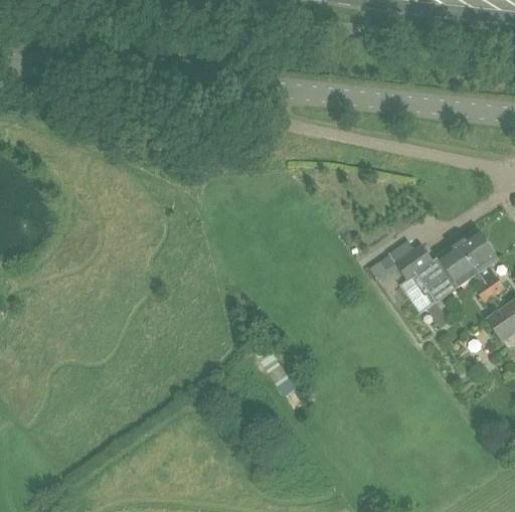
[(476,227),(455,242),(471,266),(477,273),(483,281),(484,281),(494,274),(488,265),(497,259),(476,227)]
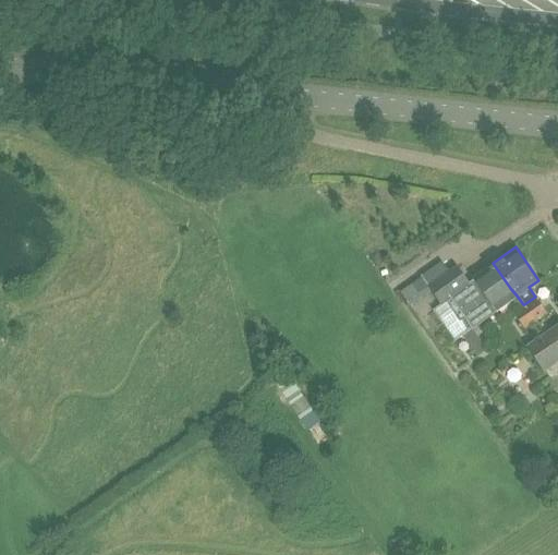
[(448,268),(426,284),(429,288),(439,301),(433,306),(456,338),(462,334),(461,333),(471,326),(517,296),(510,288),(493,263),(473,276),(474,277),(468,281),(455,263),(448,268)]
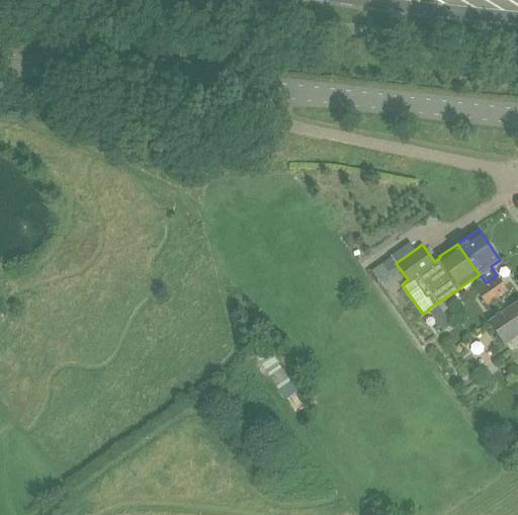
[(487,282),(496,296),(507,288),(497,275),(487,282)]
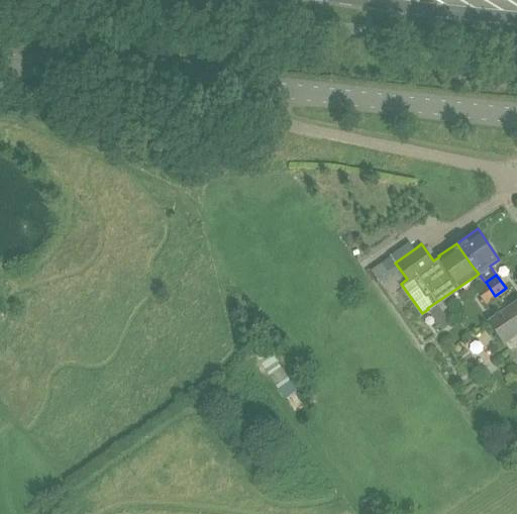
[(485,303),(495,296),(486,282),(475,289),(485,303)]
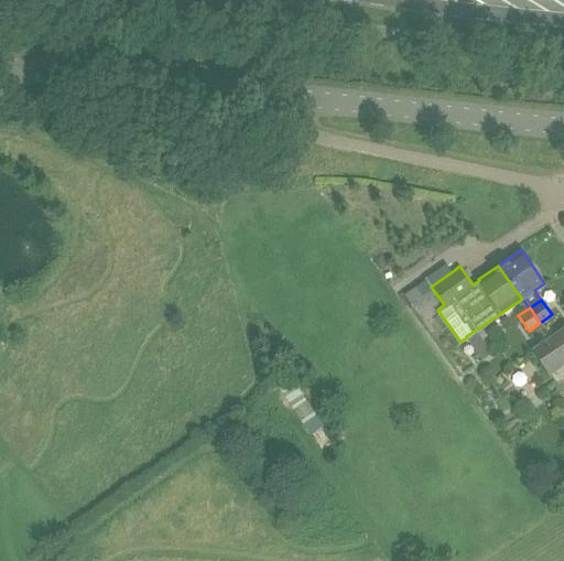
[(563,324),(531,347),(551,376),(563,365),(563,324)]
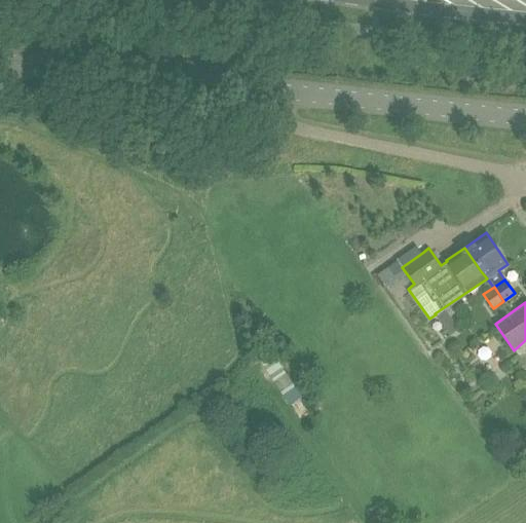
[(291,384),(300,376),(283,358),(273,367),(291,384)]
